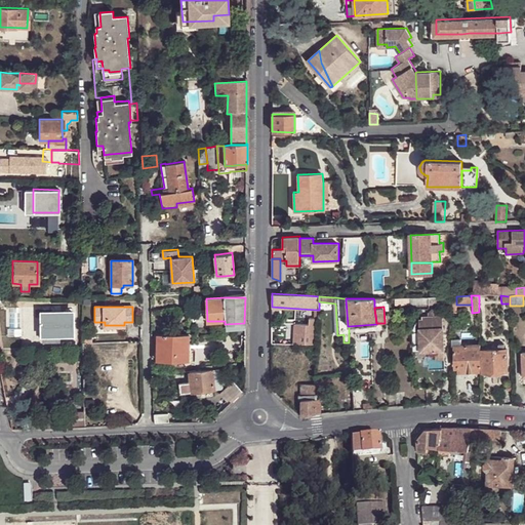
[(440,309),(433,310),(429,314),(429,317),(423,318),(423,320),(419,321),(420,352),(436,351),(436,360),(445,360),(444,351),(443,316),(441,317),(440,309)]
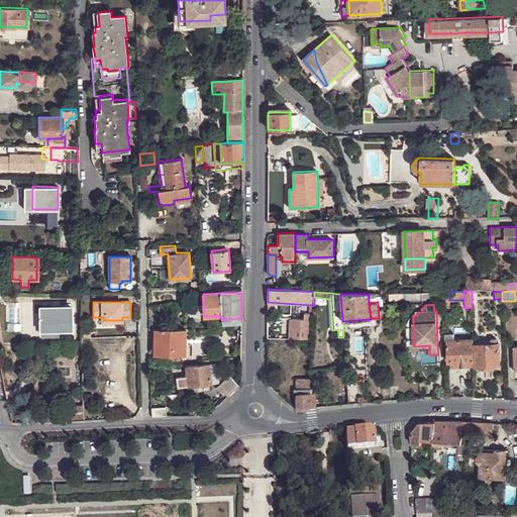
[(39,306),(40,329),(58,329),(71,329),(71,306),(39,306)]
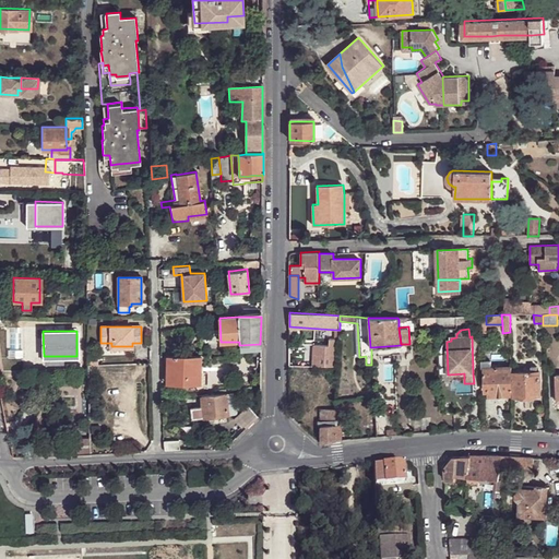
[(323,355),(322,367),(330,367),(337,367),(340,339),(335,339),(331,339),(330,356),(323,355)]
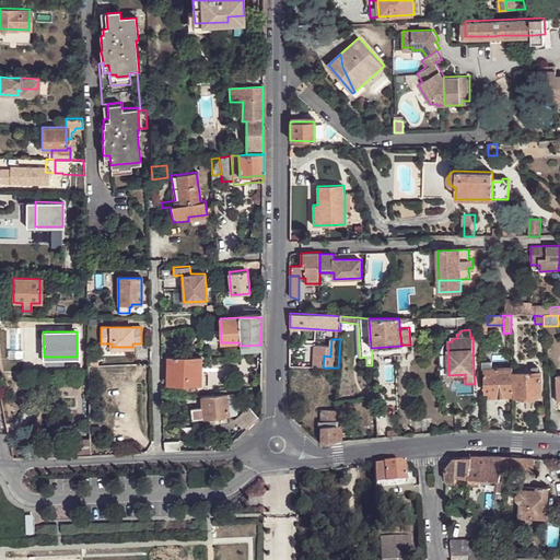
[(200,384),(200,357),(167,357),(167,384),(200,384)]
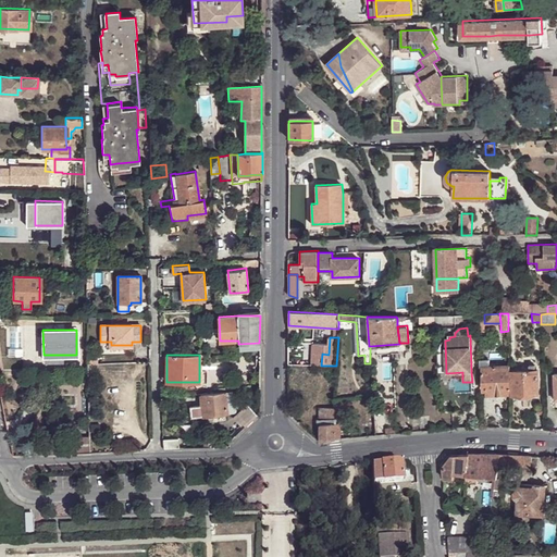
[(336,366),(329,366),(327,379),(336,379),(336,366)]
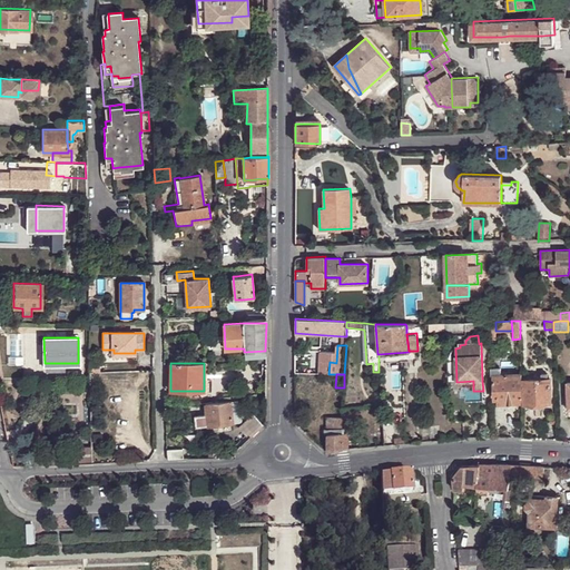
[(522,403),(521,374),(501,375),(494,375),(494,387),(498,387),(498,404),(522,403)]
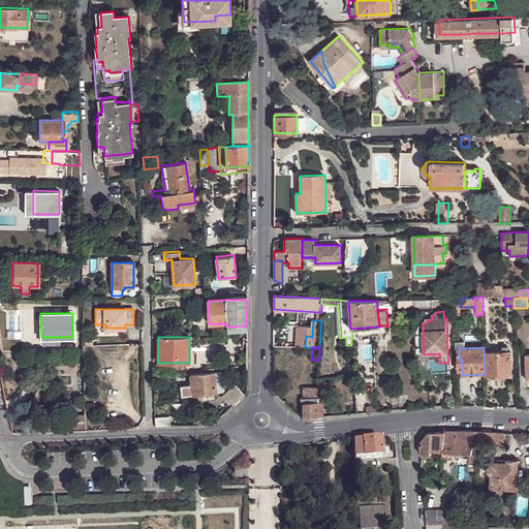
[(508,352),(503,352),(487,352),(487,375),(511,374),(510,352),(508,352)]
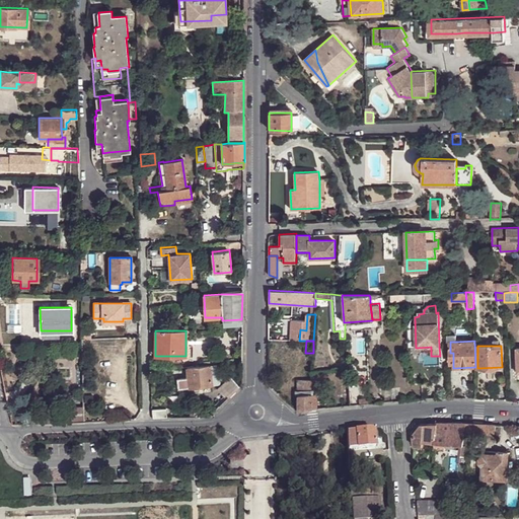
[(189,377),(190,387),(192,387),(210,385),(212,385),(210,371),(209,365),(187,367),(189,377)]
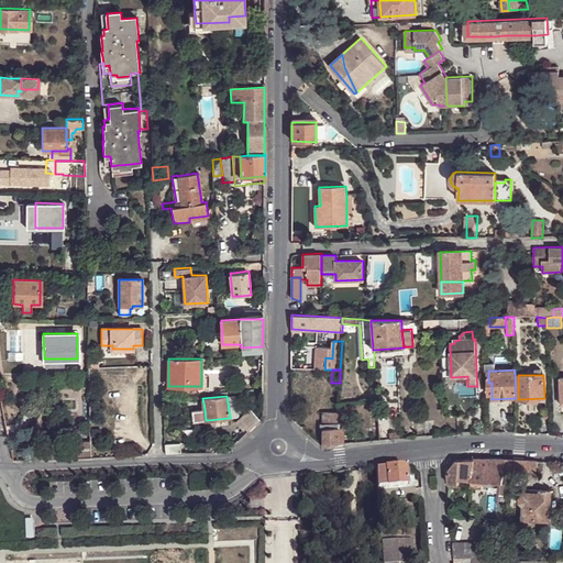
[(233,403),(228,403),(230,418),(238,417),(236,400),(233,400),(233,403)]
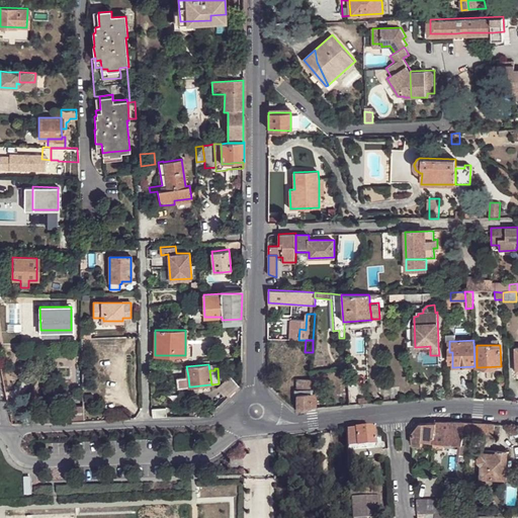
[(312,370),(304,370),(303,378),(303,391),(311,391),(312,370)]
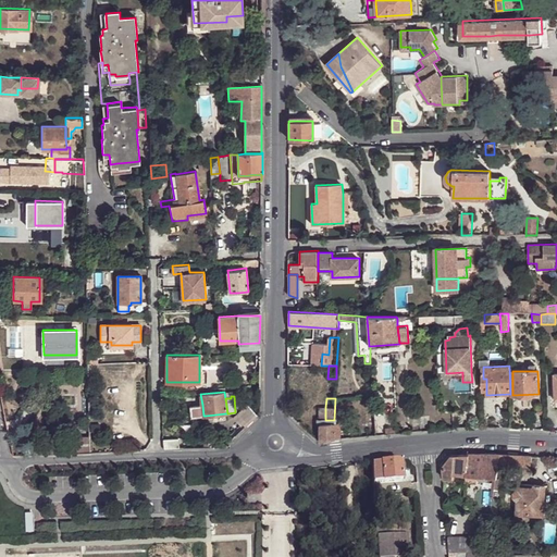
[(242,423),(244,426),(257,415),(246,404),(232,417),(238,424),(240,422),(242,423)]
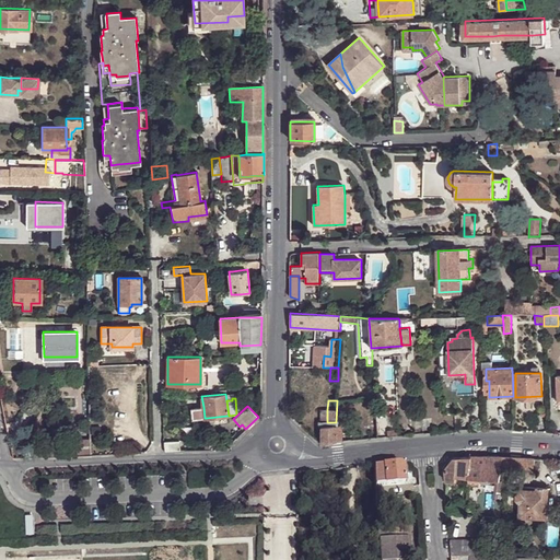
[(193,419),(205,418),(203,407),(191,408),(193,419)]
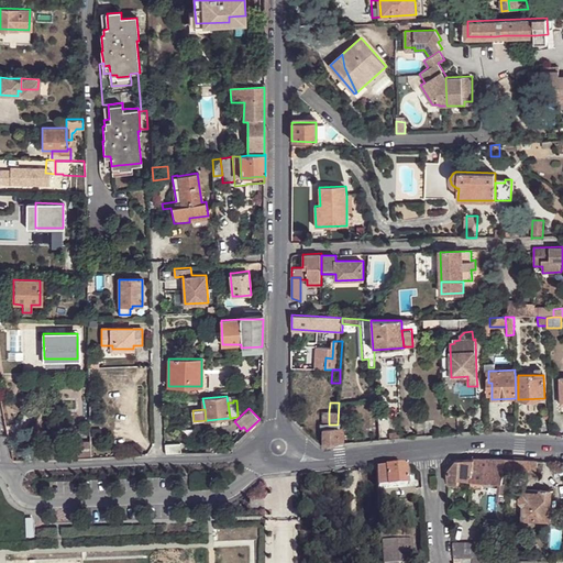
[(323,445),(338,444),(338,428),(322,429),(323,445)]
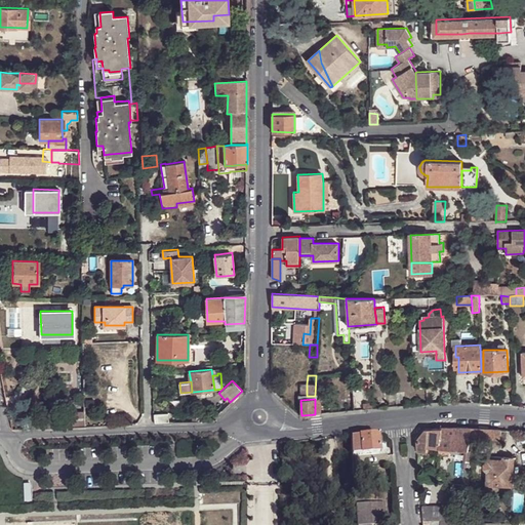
[(325,413),(342,412),(342,404),(325,406),(325,413)]
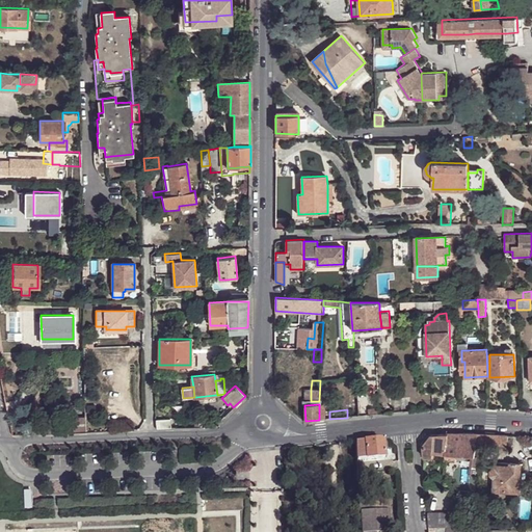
[(65,432),(85,432),(85,416),(65,417),(65,432)]
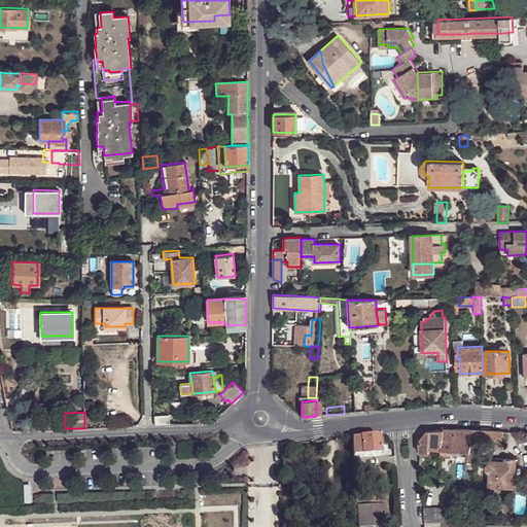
[(210,423),(218,416),(216,413),(212,417),(202,418),(202,423),(210,423)]
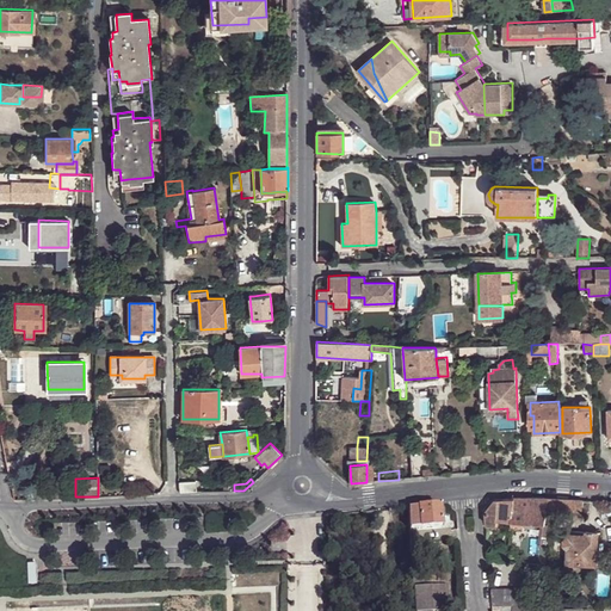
[(180,492),(195,492),(195,480),(179,480),(179,482),(180,492)]
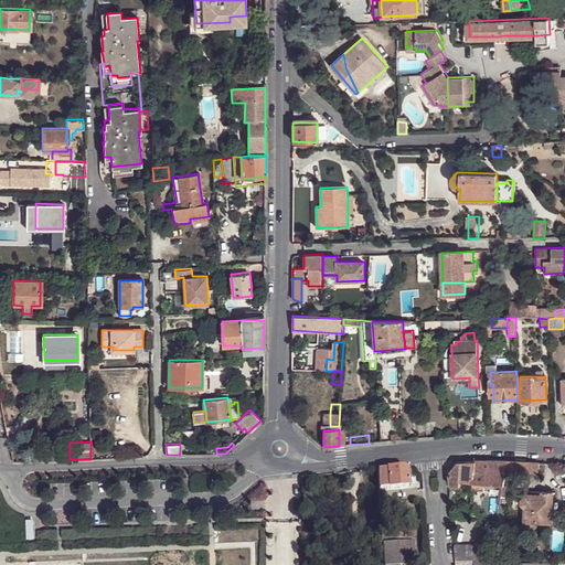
[(476,460),(460,461),(458,482),(459,482),(471,483),(472,483),(476,460)]
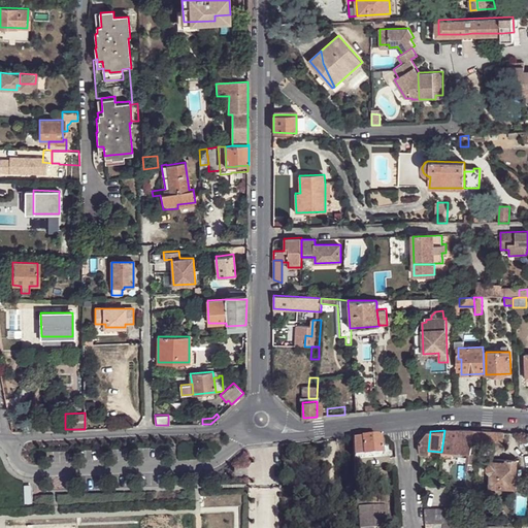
[(452,431),(444,430),(441,452),(450,453),(465,455),(470,455),(471,442),(472,430),(461,430),(452,431)]
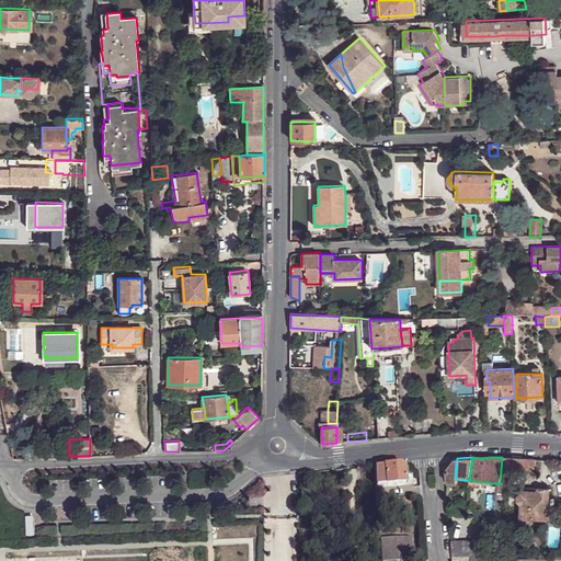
[(535,459),(502,457),(501,470),(506,470),(534,471),(535,459)]
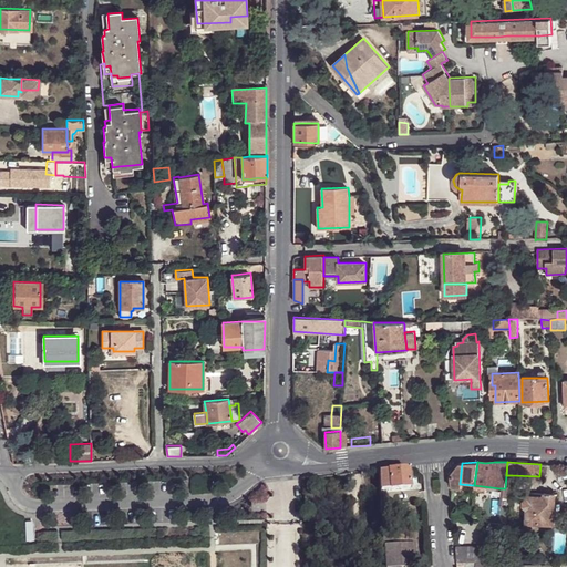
[(462,463),(460,463),(451,475),(451,487),(460,488),(461,484),(460,484),(462,463)]
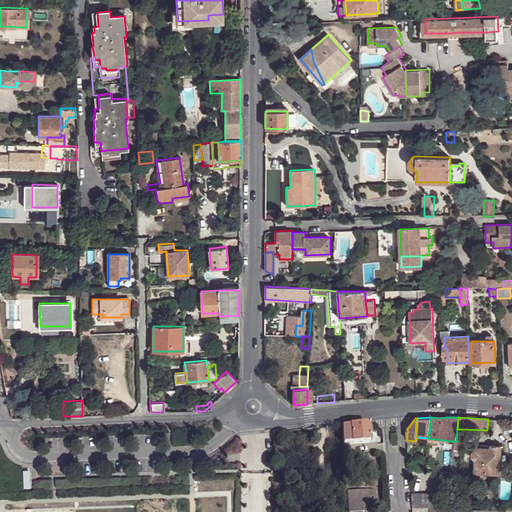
[(369,423),(351,425),(353,443),(371,441),(369,423)]
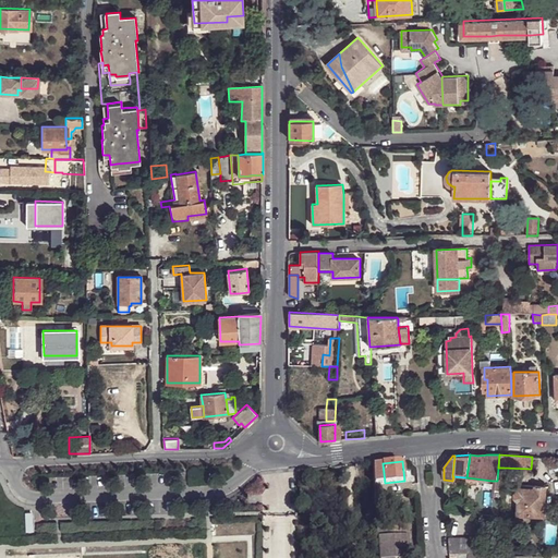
[(372,464),(374,484),(385,483),(383,463),(372,464)]
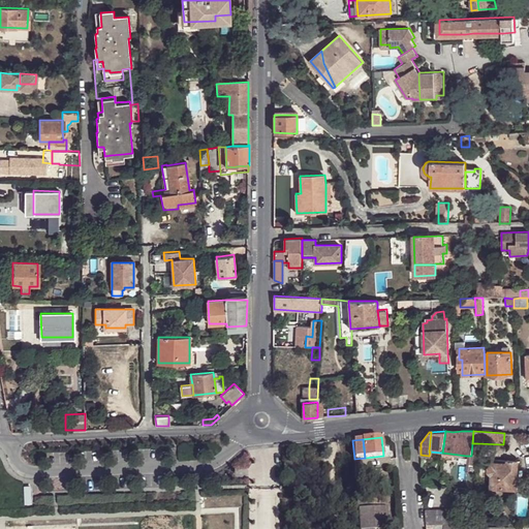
[(474,473),(471,456),(466,456),(464,472),(474,473)]
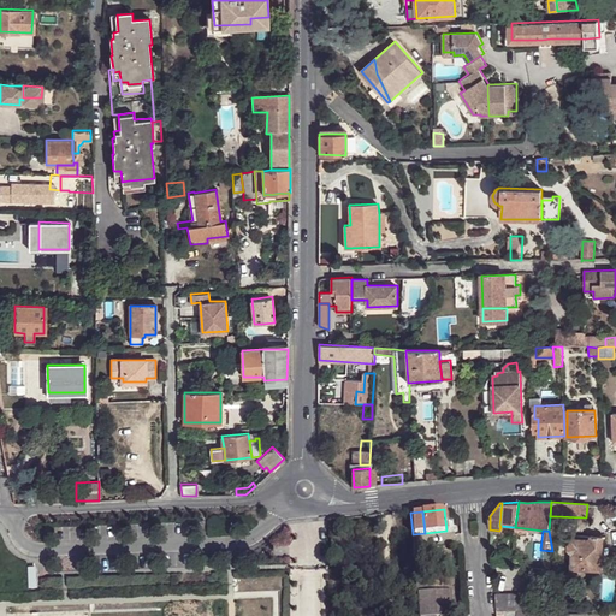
[(603,538),(603,537),(574,535),(573,540),(569,545),(569,550),(573,554),(572,568),(600,569),(602,560),(602,552),(603,538)]
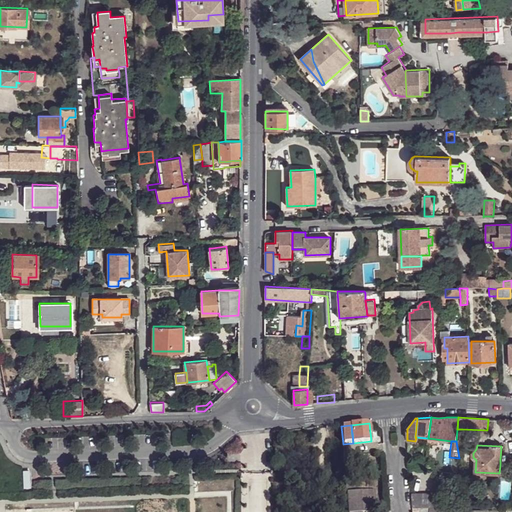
[(452,480),(451,473),(440,472),(441,479),(452,480)]
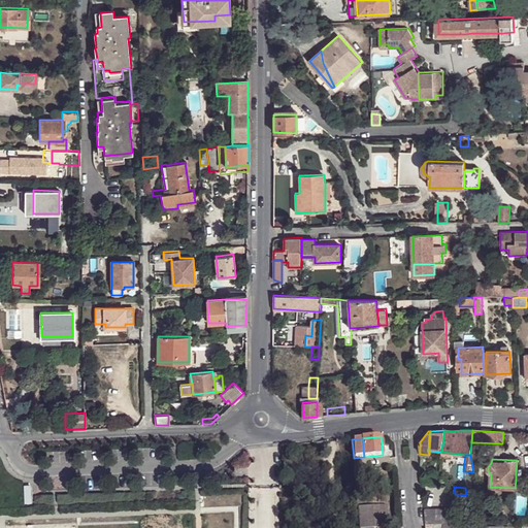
[(373,527),(387,527),(386,505),(371,506),(373,527)]
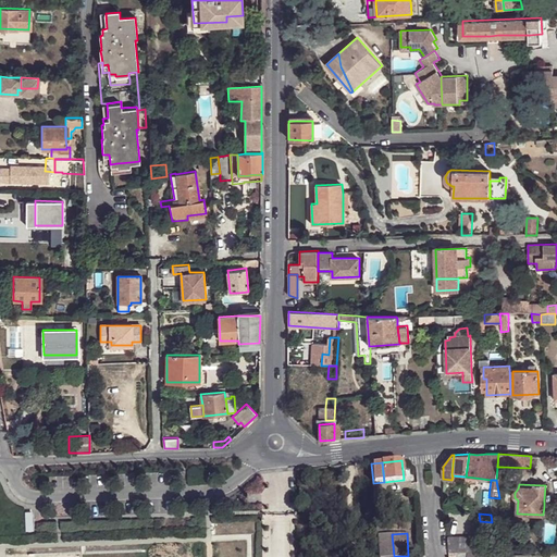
[(379,556),(387,556),(394,556),(392,534),(378,536),(379,556)]
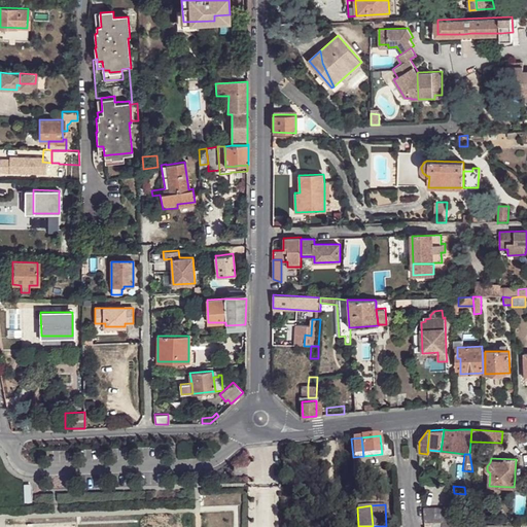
[(452,508),(452,522),(466,522),(465,507),(452,508)]
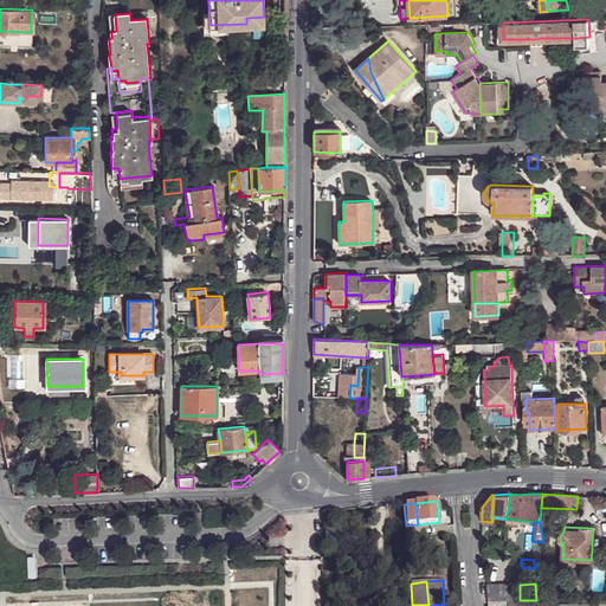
[(520,585),(487,585),(488,601),(489,601),(496,601),(507,601),(520,600),(520,585)]
